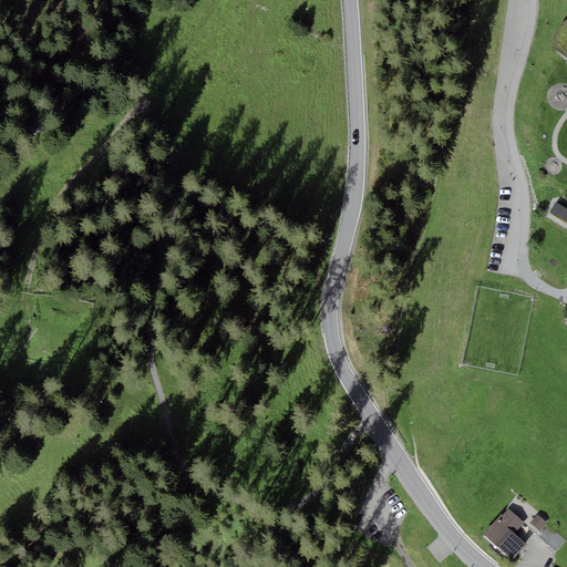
[(566,220),(566,209),(557,204),(552,213),(566,220)]
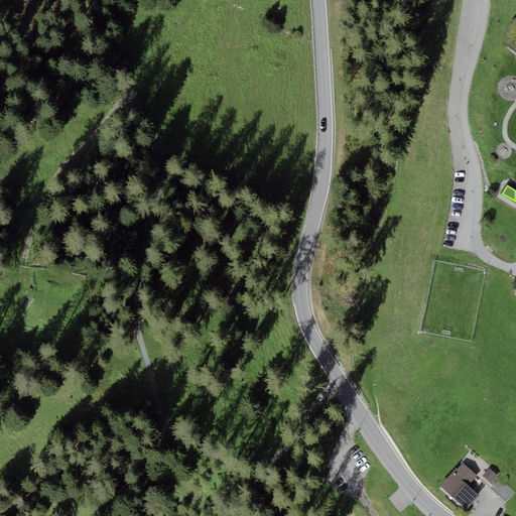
[(456,468),(453,472),(439,487),(467,510),(480,496),(468,486),(472,482),(477,475),(463,463),(458,470),(456,468)]
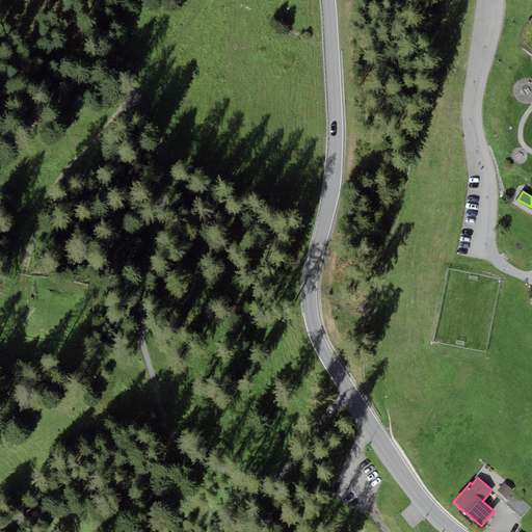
[(504,482),(498,490),(507,498),(513,489),(504,482)]
